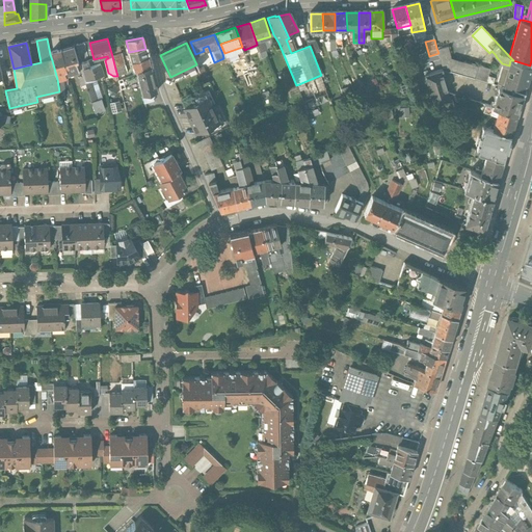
[(262,43),(257,44),(257,45),(259,52),(263,51),(264,53),(266,53),(262,43)]
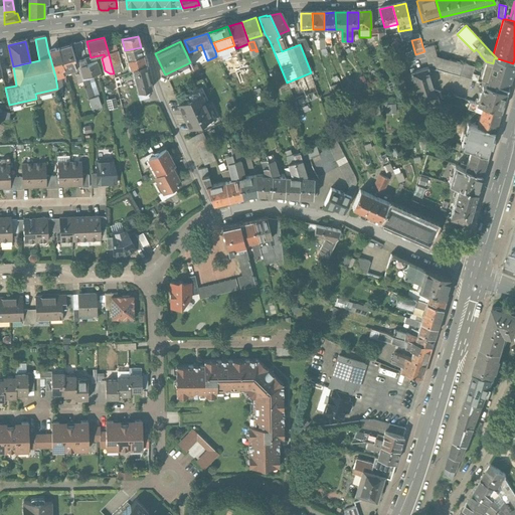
[(80,43),(73,45),(77,60),(86,58),(80,43)]
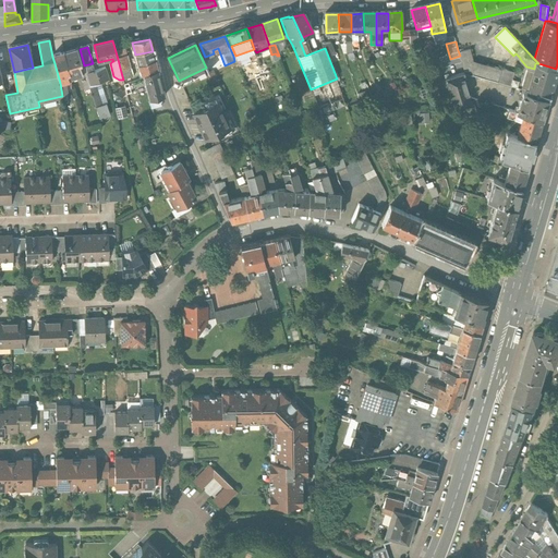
[(470,47),(458,50),(460,56),(463,72),(475,68),(474,62),(470,47)]
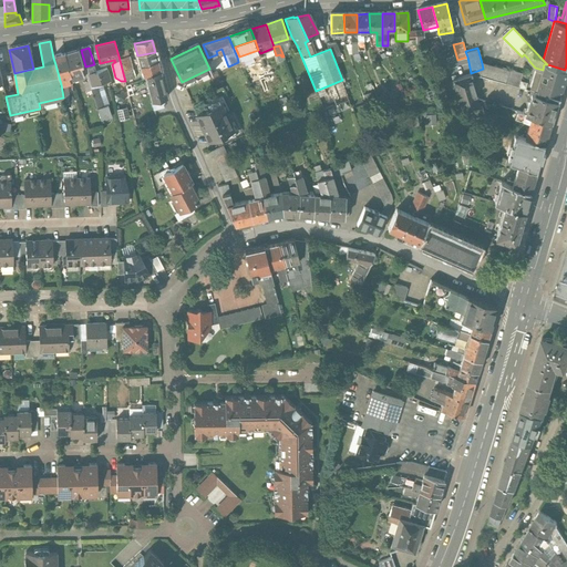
[(126,50),(117,52),(120,60),(129,58),(126,50)]
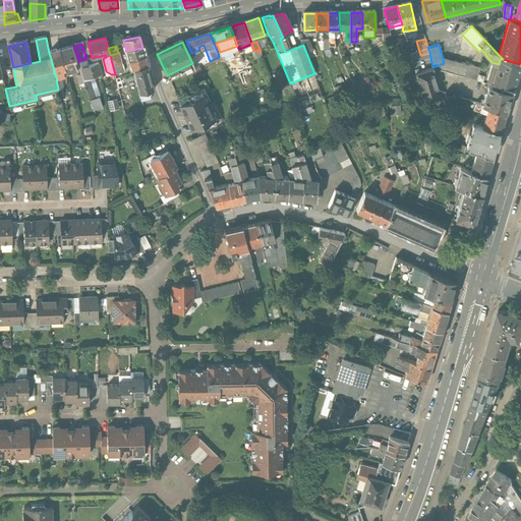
[(71,47),(60,50),(65,67),(62,68),(65,75),(77,71),(74,61),(76,61),(71,47)]
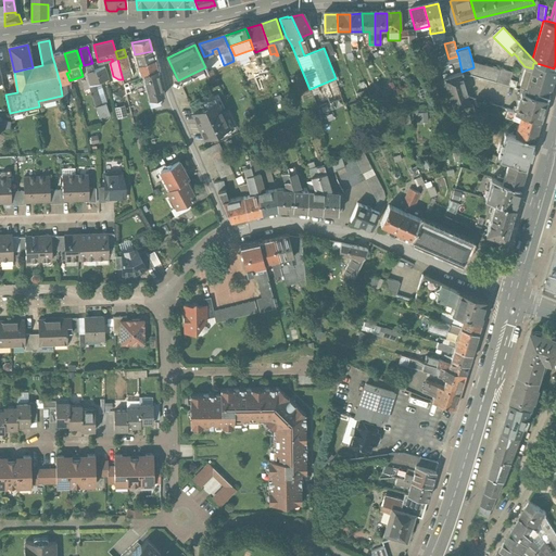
[(152,51),(135,54),(138,65),(154,61),(152,51)]
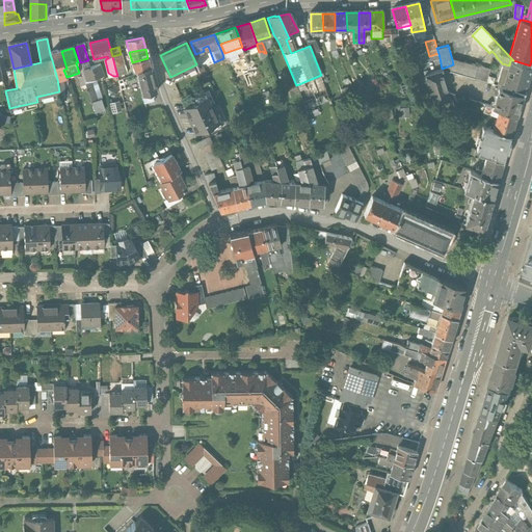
[(61,51),(50,54),(52,60),(57,79),(67,77),(63,70),(67,69),(61,51)]
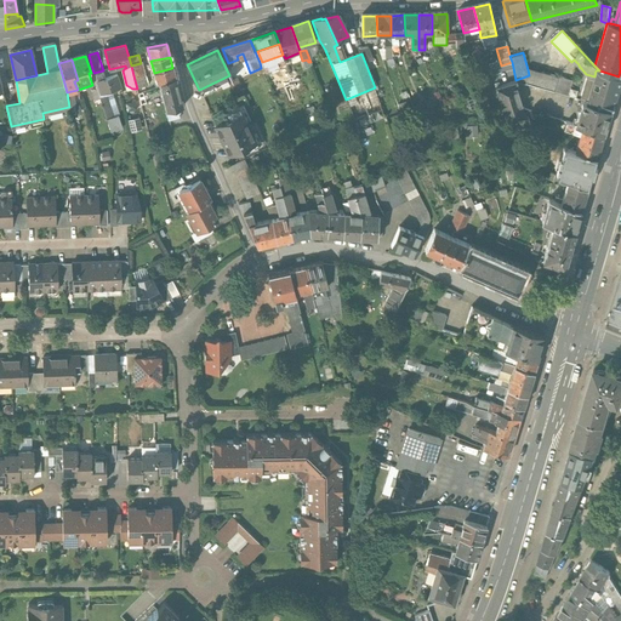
[(141,63),(131,66),(135,80),(144,78),(141,63)]
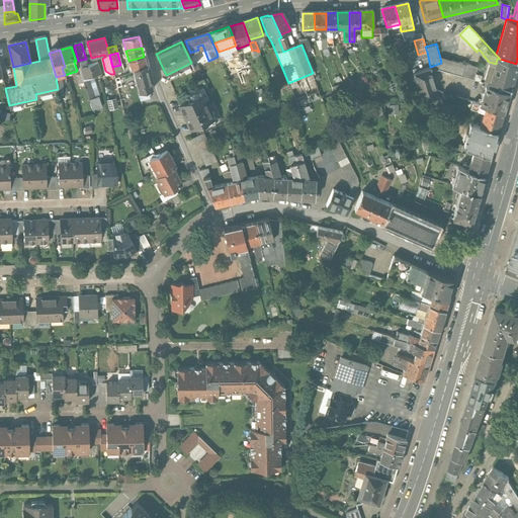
[(144,57),(128,61),(131,69),(133,69),(147,65),(144,57)]
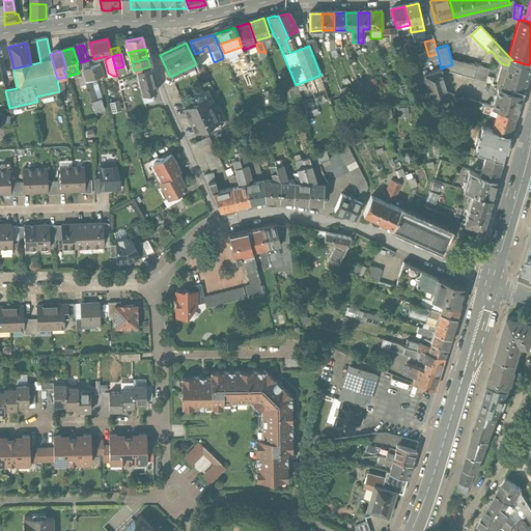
[(490,71),(451,59),(452,64),(441,68),(442,71),(486,83),(490,71)]
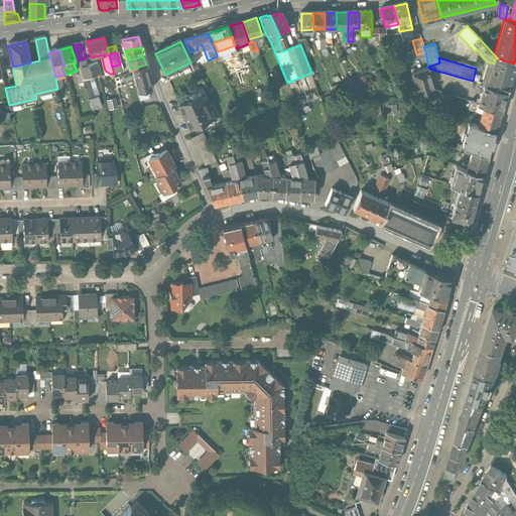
[(86,58),(78,60),(84,78),(101,73),(97,61),(88,65),(86,58)]
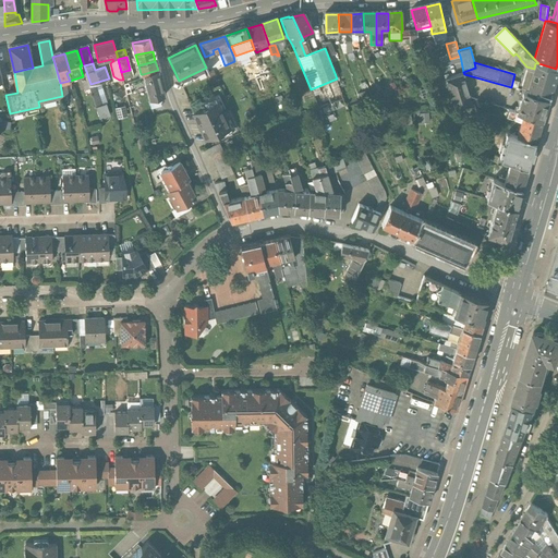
[(538,63),(535,63),(534,69),(533,72),(528,70),(522,85),(529,87),(528,92),(548,98),(557,69),(556,69),(538,63)]
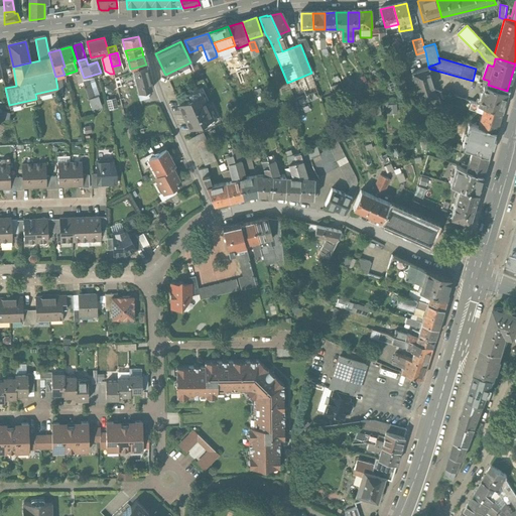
[(120,65),(112,67),(114,74),(116,73),(117,76),(120,75),(119,73),(123,72),(120,65)]
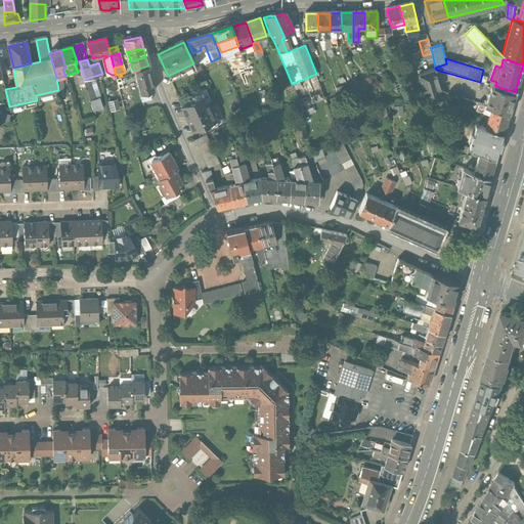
[(148,66),(134,70),(140,94),(155,90),(148,66)]
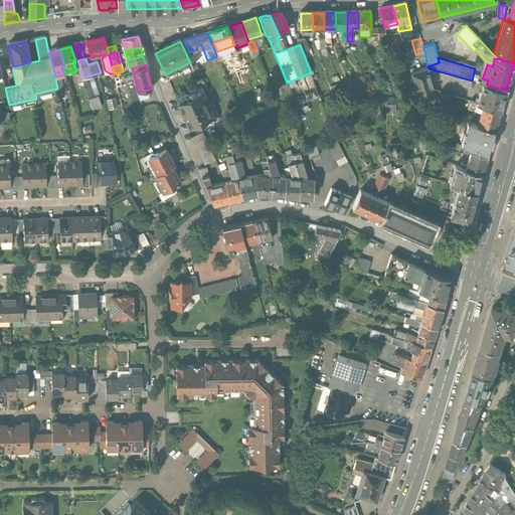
[(428,68),(410,72),(417,96),(436,96),(428,68)]
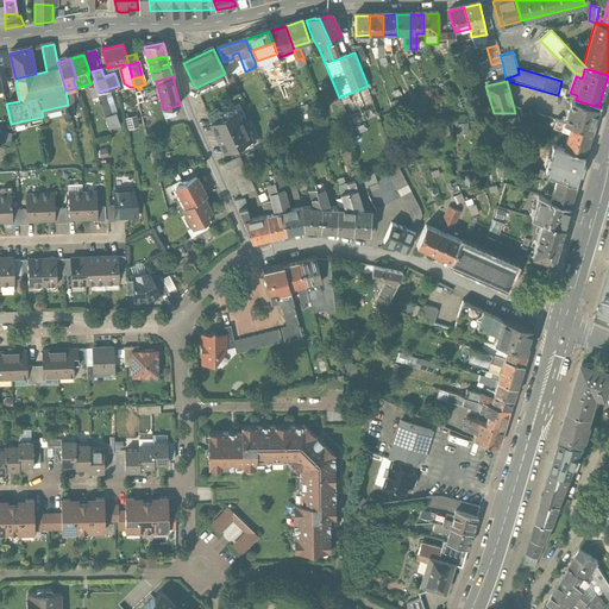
[(106,94),(98,98),(104,117),(112,115),(106,94)]
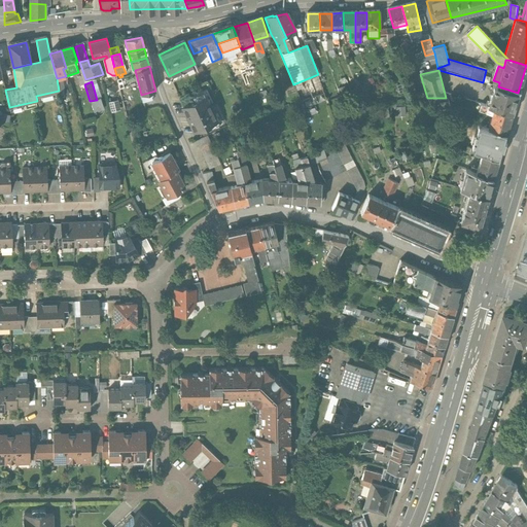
[(498,86),(494,85),(488,106),(512,113),(518,93),(498,86)]
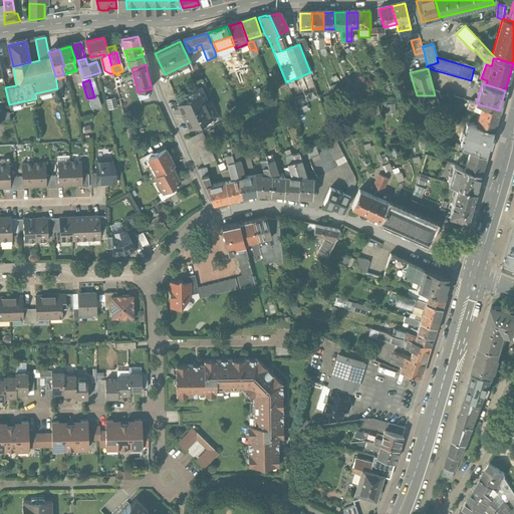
[(200,92),(178,102),(182,111),(181,111),(183,115),(184,115),(190,127),(211,117),(200,92)]
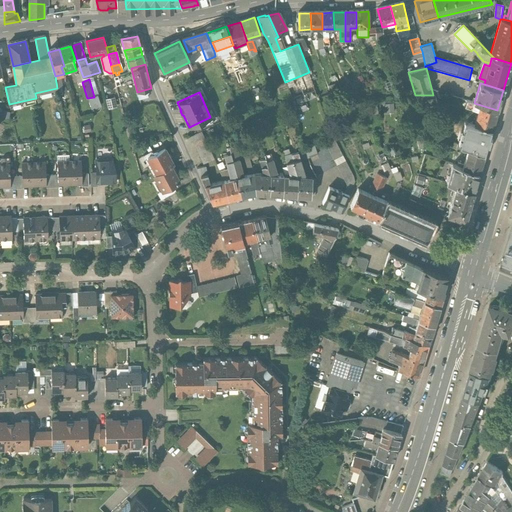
[(474,103),(467,101),(465,107),(478,111),(496,116),(497,110),(474,103)]
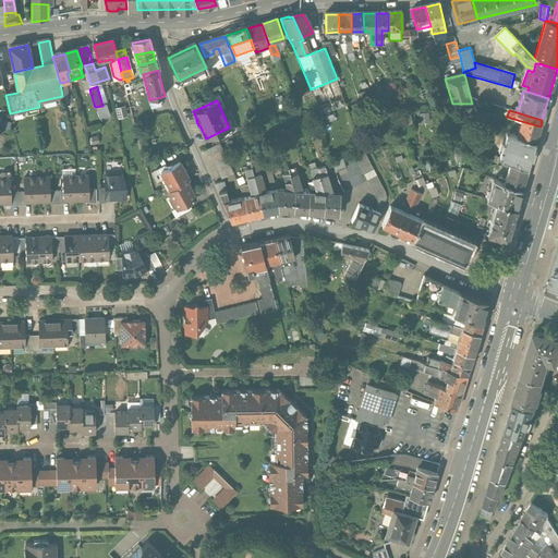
[(541,126),(521,121),(517,136),(536,142),(541,126)]
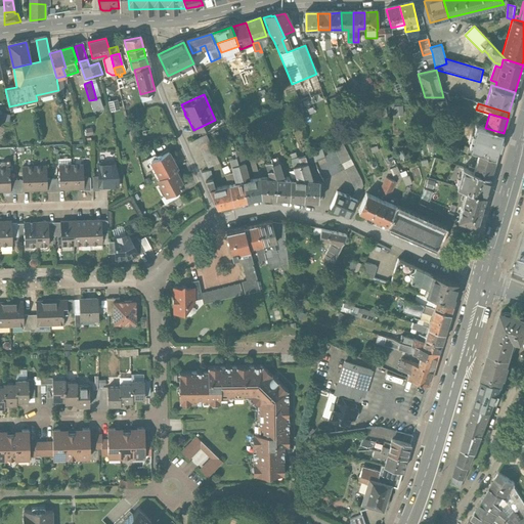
[(504,133),(485,128),(484,134),(500,140),(504,133)]
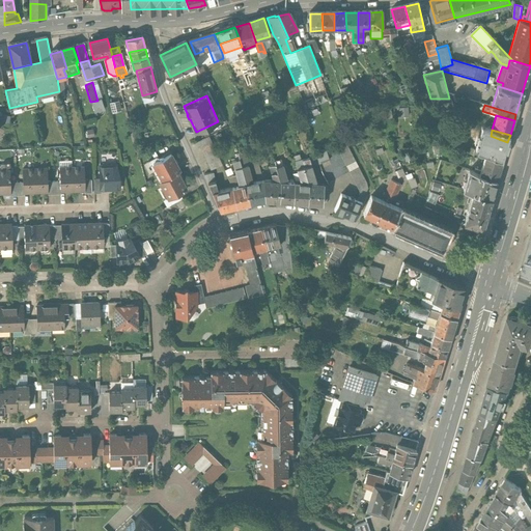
[(222,165),(210,136),(198,141),(212,170),(222,165)]
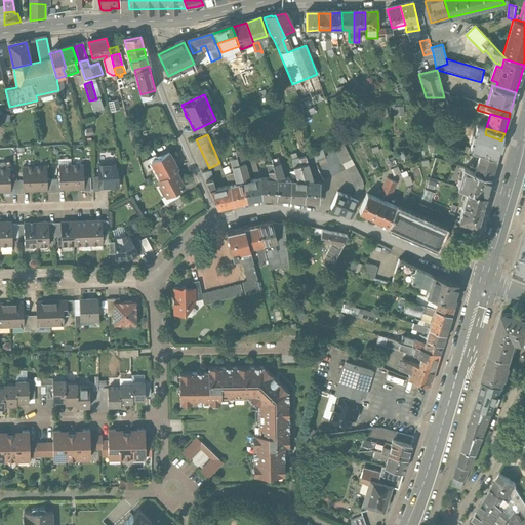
[(501,140),(485,134),(480,152),(496,158),(501,140)]
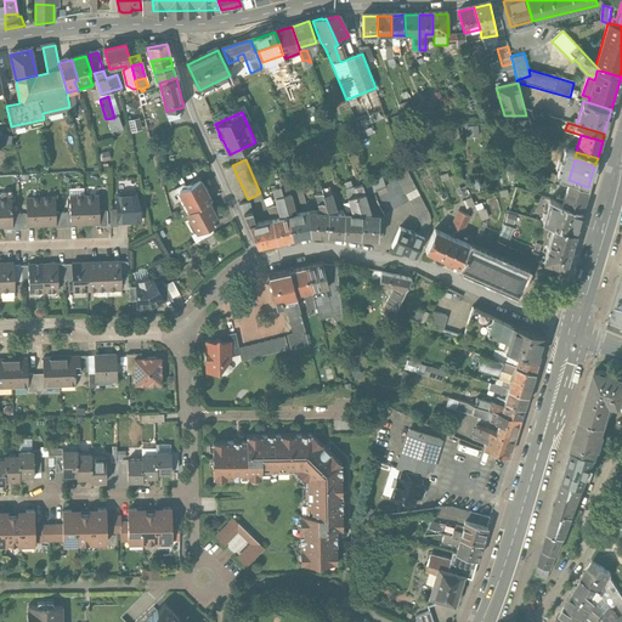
[(429,214),(405,167),(394,170),(423,226),(420,236),(423,237),(430,221),(429,214)]
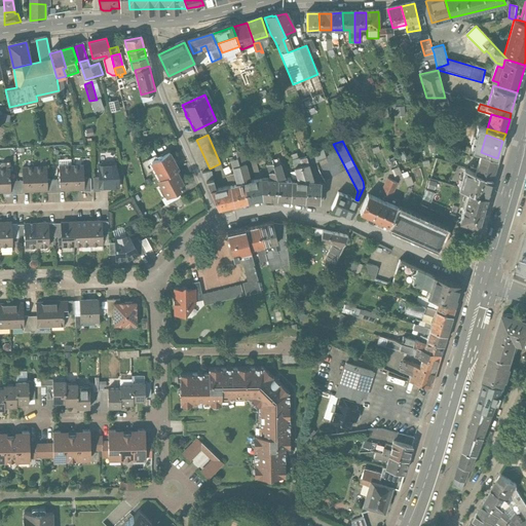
[(322,148),(312,151),(316,162),(326,159),(322,148)]
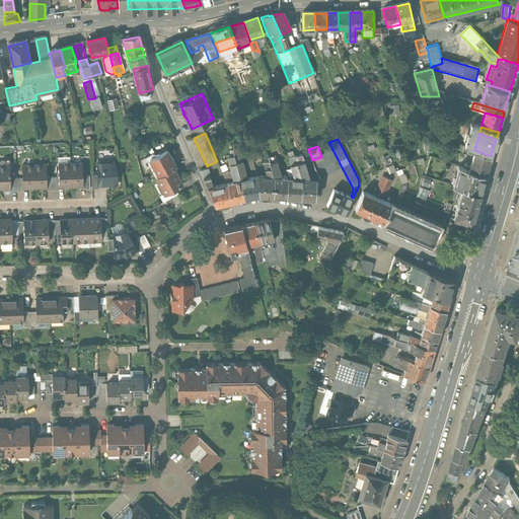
[(465,146),(463,146),(461,152),(471,156),(471,155),(473,156),(474,150),(468,148),(465,146)]
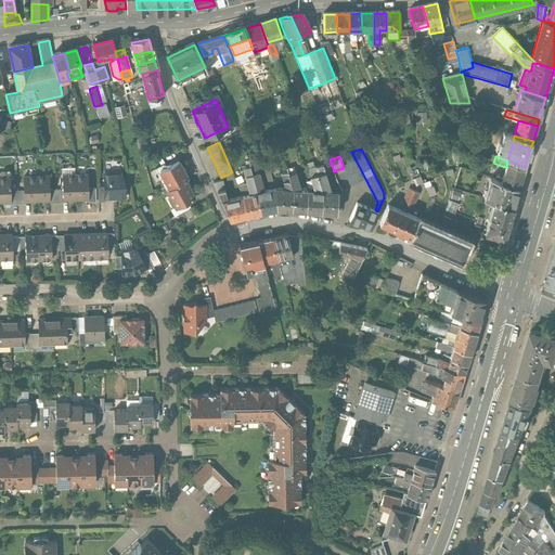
[(179,160),(167,167),(165,164),(155,169),(166,190),(185,180),(189,178),(179,160)]
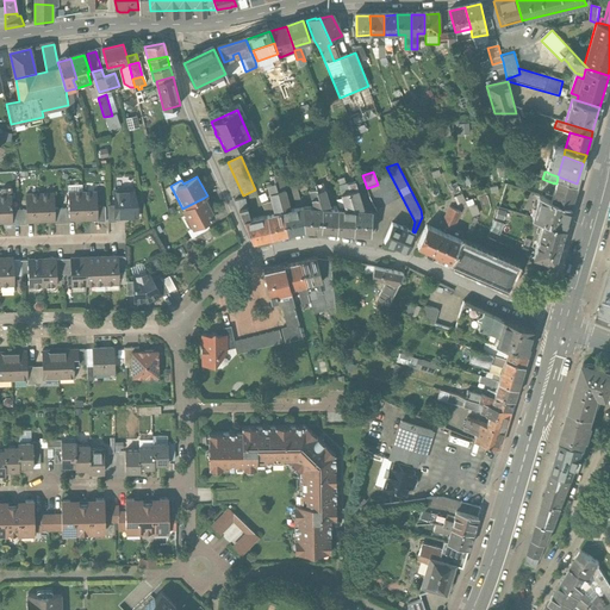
[(577,184),(558,176),(556,184),(553,192),(552,199),(571,206),(577,184)]
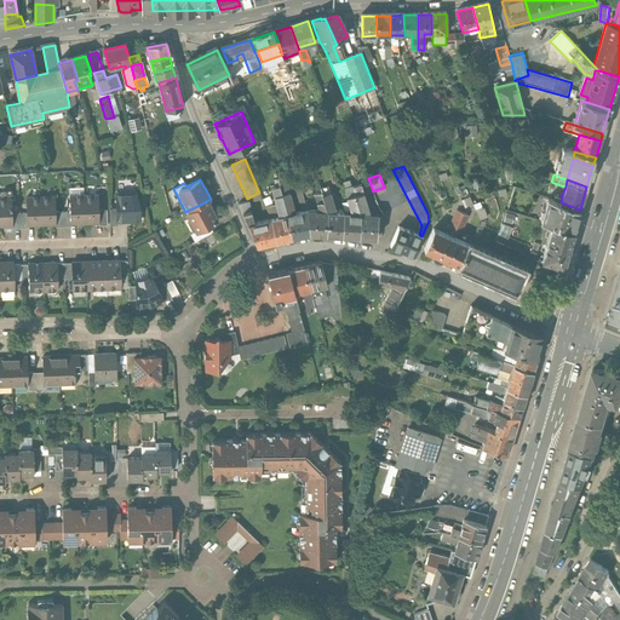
[(360,184),(352,187),(355,194),(362,193),(360,184)]
